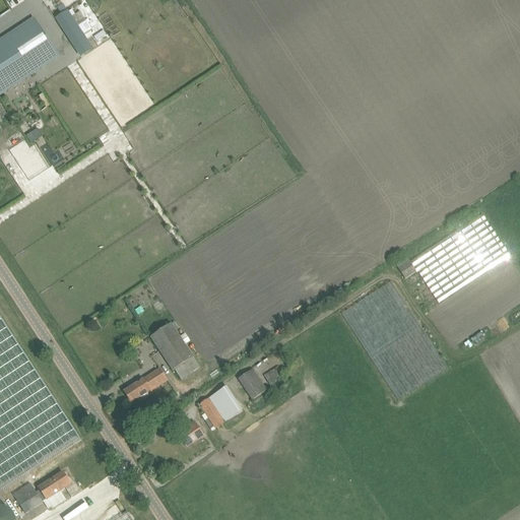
[(82,57),(95,49),(70,9),(57,18),(82,57)]
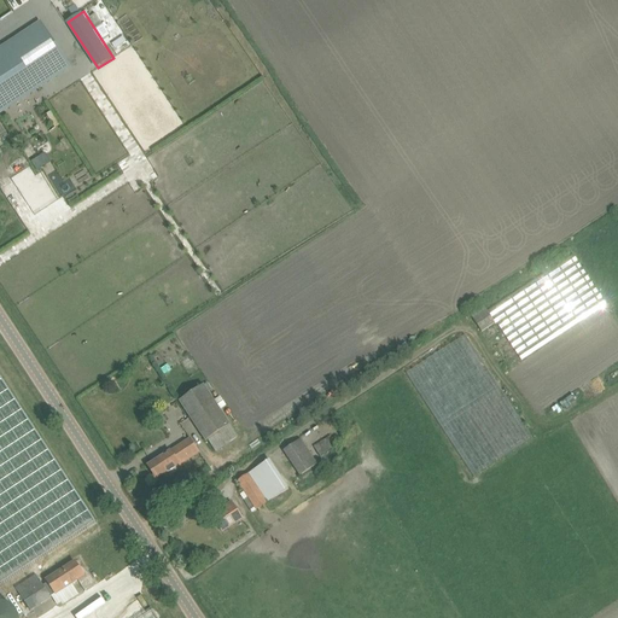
[(0,110),(38,86),(69,65),(42,25),(27,35),(0,52),(0,110)]
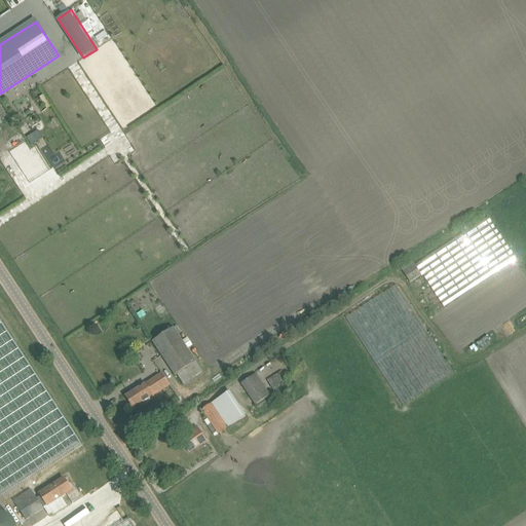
[(41,130),(28,137),(31,144),(44,138),(41,130)]
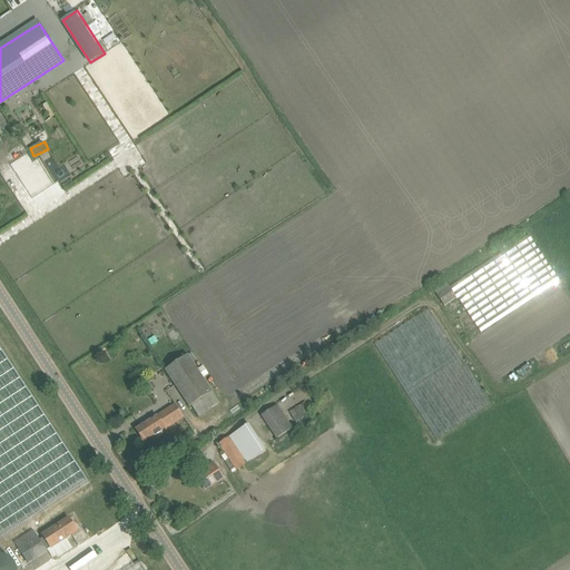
[(548,273),(553,272),(540,251),(540,252),(531,236),(464,276),(477,275),(478,284),(484,283),(485,287),(491,284),(502,282),(500,273),(503,271),(502,265),(513,263),(519,259),(523,267),(528,264),(530,268),(538,263),(540,267),(547,263),(548,273)]
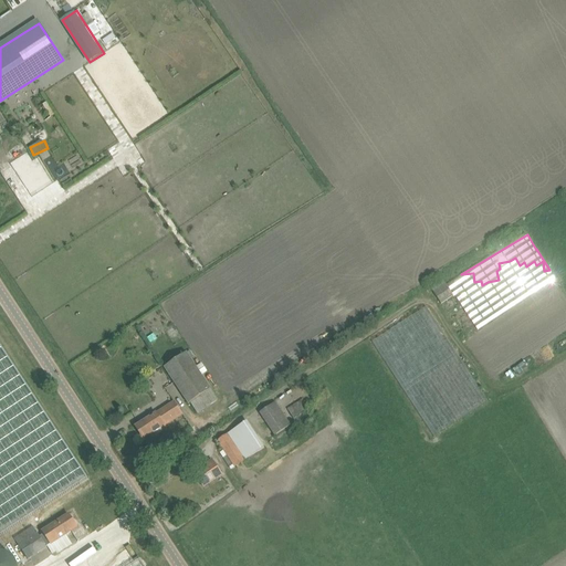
[(441,304),(454,297),(446,280),(431,286),(441,304)]
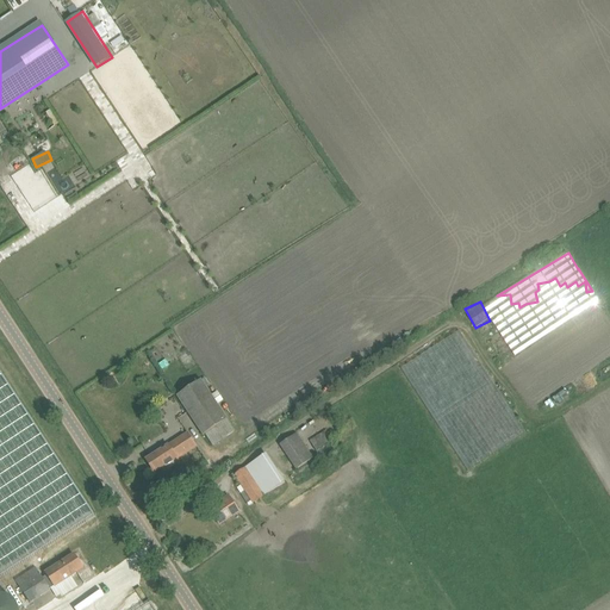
[(422,385),(453,446),(453,410),(459,410),(470,404),(470,403),(473,402),(480,398),(480,394),(486,391),(490,397),(496,393),(493,388),(493,390),(462,329),(453,335),(453,390),(452,390),(447,391),(447,390),(435,390),(431,392),(427,392),(427,385),(422,385)]
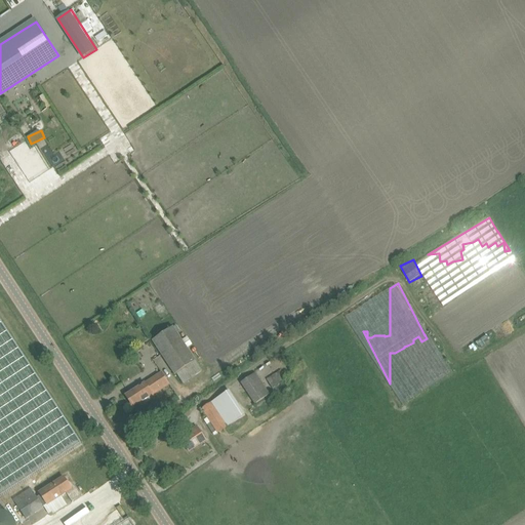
[(0,524),(0,496),(81,446),(0,321),(0,524),(134,524),(130,519),(121,524),(0,524)]
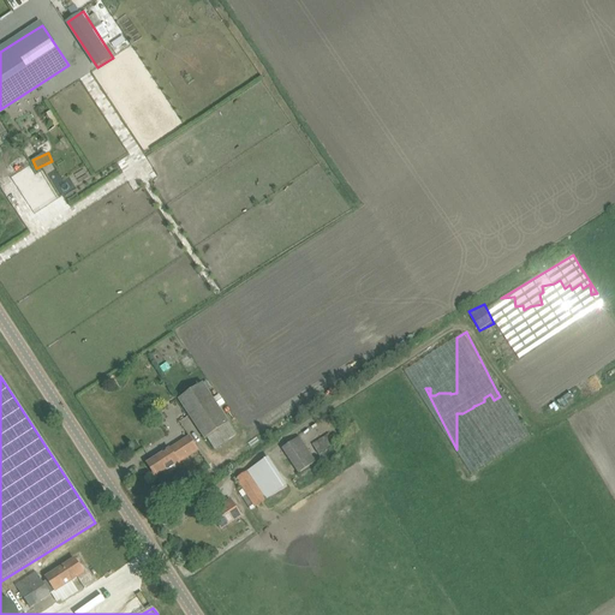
[(208,439),(230,424),(219,408),(213,399),(203,383),(179,399),(206,440),(208,439)]
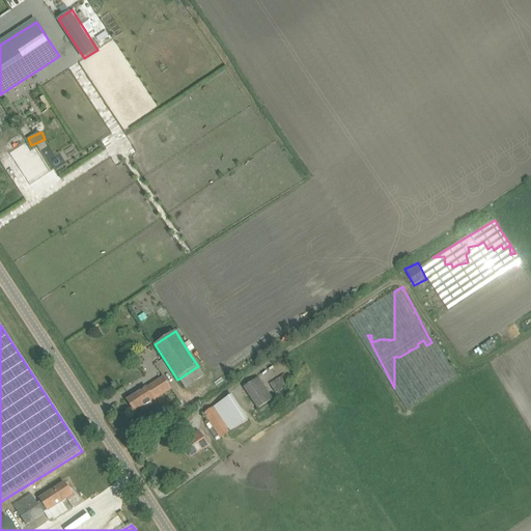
[(189,341),(184,344),(189,353),(194,350),(195,348),(190,341),(189,341)]
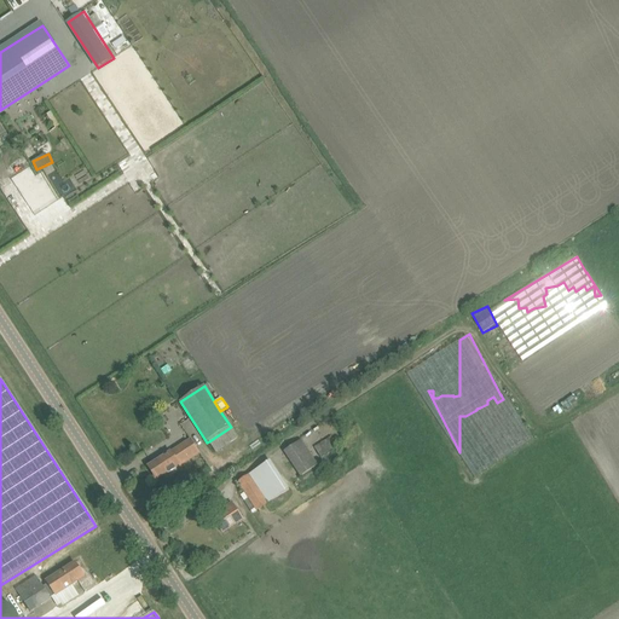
[(331,437),(314,447),(327,466),(342,455),(331,437)]
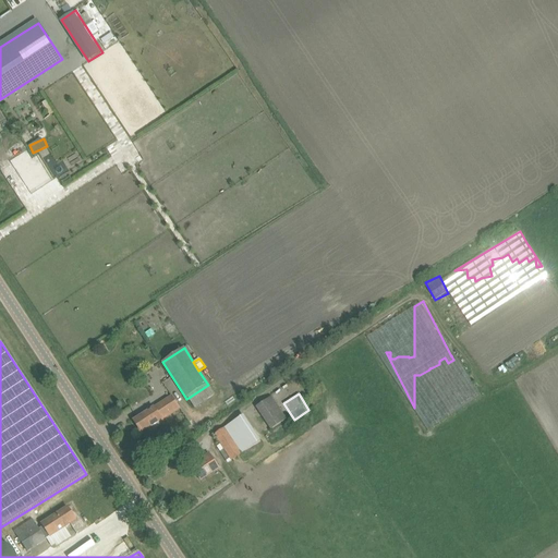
[(148,439),(152,437),(153,437),(153,434),(150,431),(158,425),(164,422),(162,420),(180,408),(172,397),(134,422),(142,433),(146,438),(148,439)]
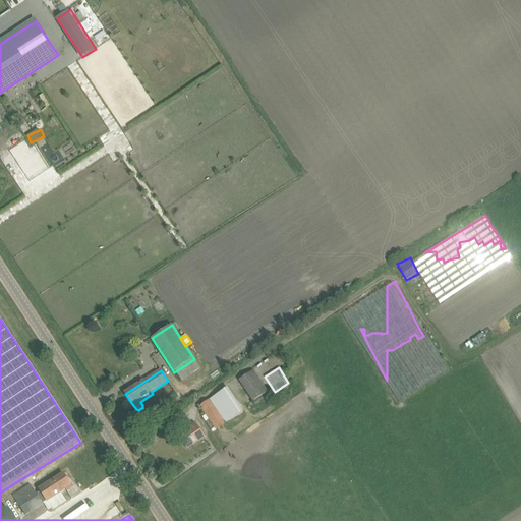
[(239,381),(253,402),(268,392),(253,370),(239,381)]
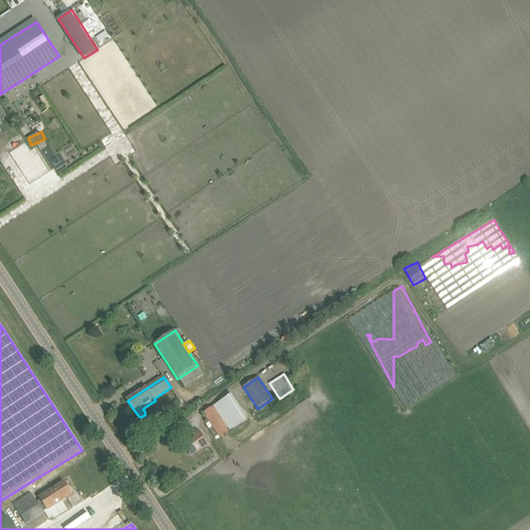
[(210,421),(206,424),(216,440),(221,437),(229,432),(213,407),(204,413),(210,421)]
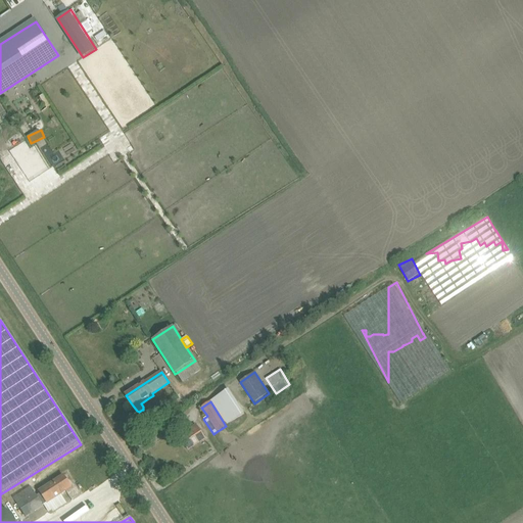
[(190,429),(192,432),(181,439),(188,450),(205,439),(196,425),(190,429)]
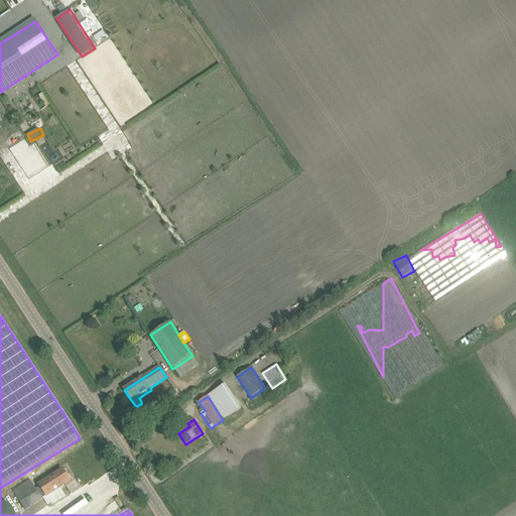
[(13,491),(17,496),(26,510),(42,499),(46,496),(47,497),(71,481),(63,470),(46,481),(49,484),(38,491),(31,480),(13,491)]
